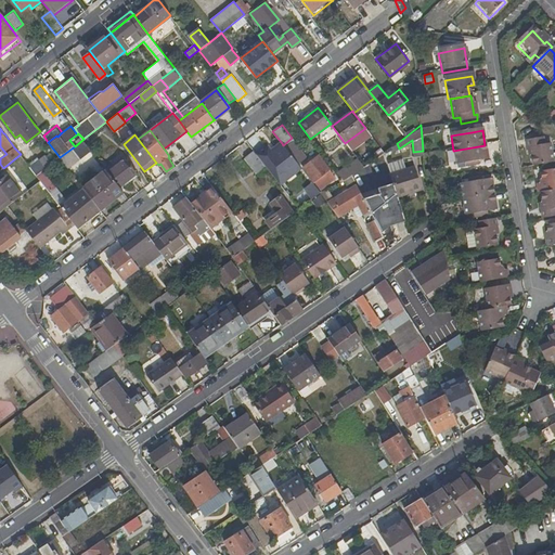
[(75,146),(72,149),(80,159),(91,150),(84,139),(75,146)]
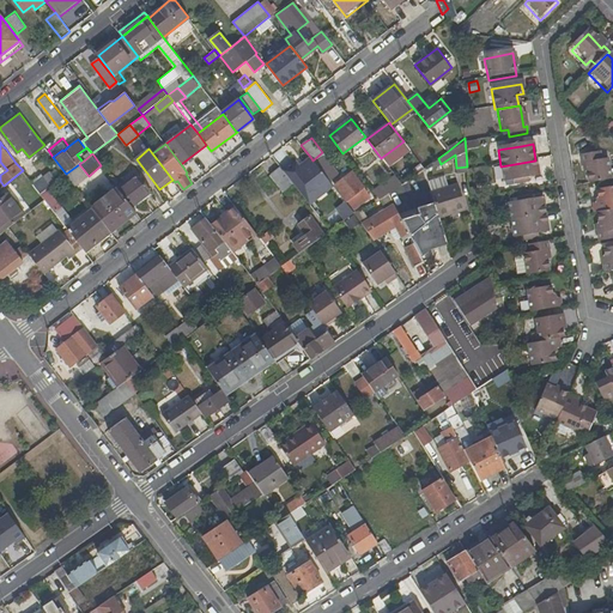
[(601,155),(581,158),(582,165),(586,165),(589,186),(611,182),(607,161),(602,162),(601,155)]
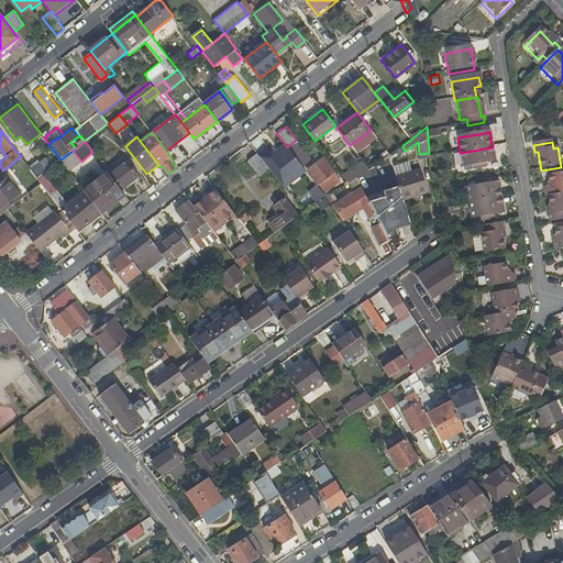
[(271,151),(262,158),(269,168),(282,185),(304,167),(287,147),(286,145),(274,155),(271,151)]
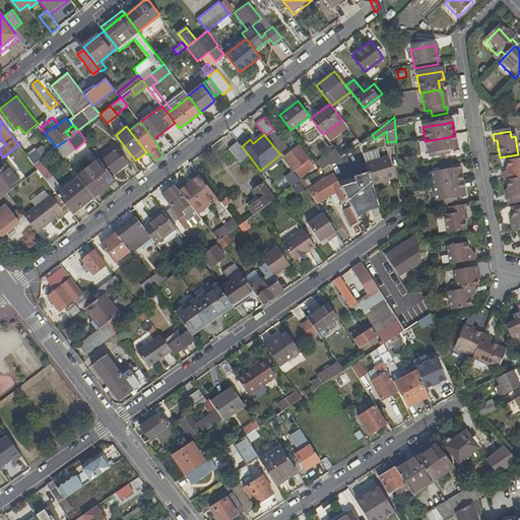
[(425,141),(428,157),(435,156),(448,153),(457,151),(454,136),(425,141)]
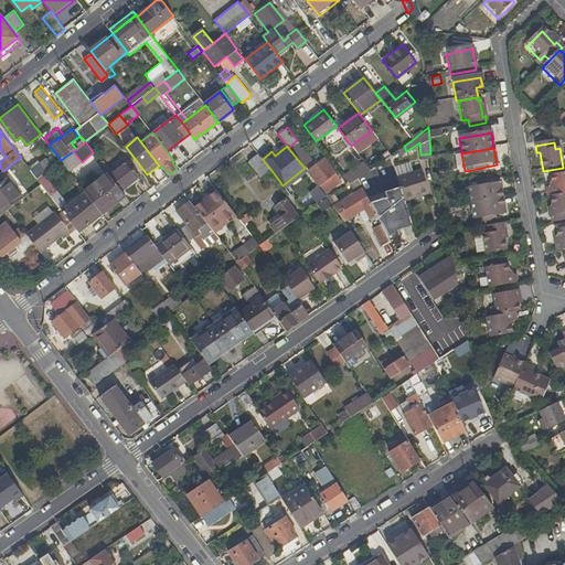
[(73,151),(61,160),(70,171),(82,162),(73,151)]
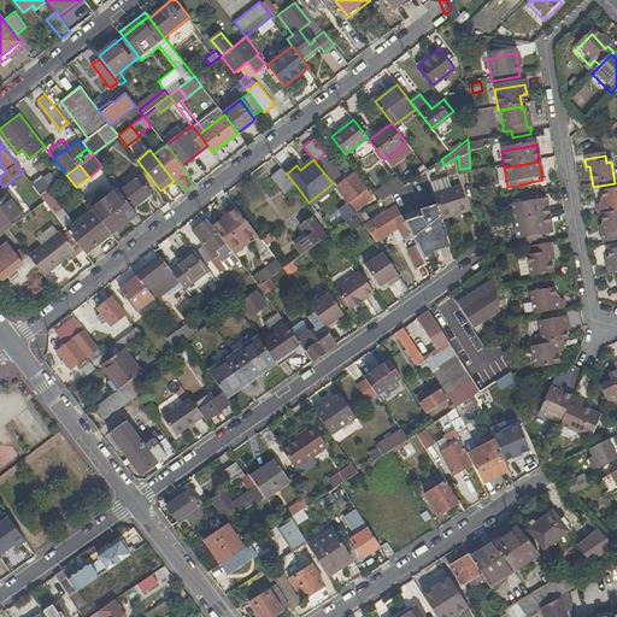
[(287,192),(295,184),(287,174),(281,168),(272,175),(287,192)]
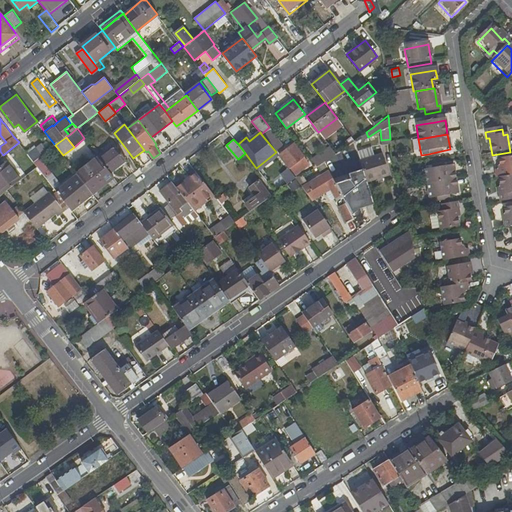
[(303,156),(294,144),(280,155),(290,167),(294,164),(296,167),(301,163),(299,160),(303,156)]
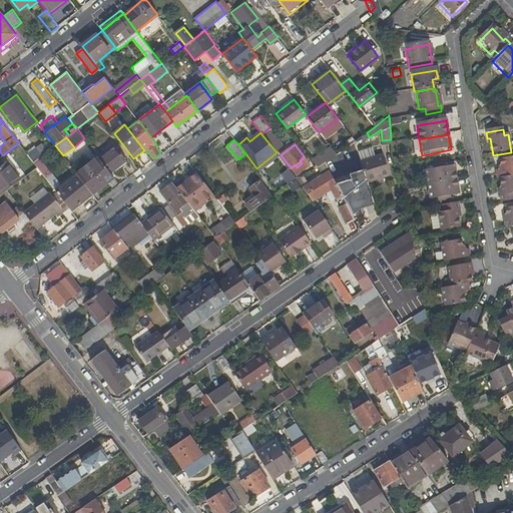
[(110,172),(126,160),(115,146),(105,154),(103,151),(98,156),(99,157),(110,172)]
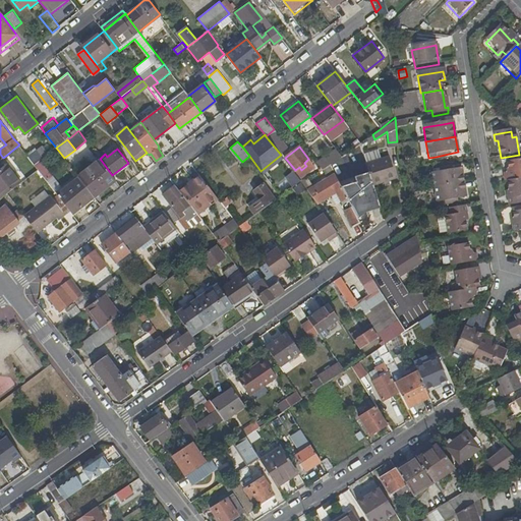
[(373,182),(383,179),(389,177),(396,175),(390,154),(381,157),(379,149),(364,153),(373,182)]
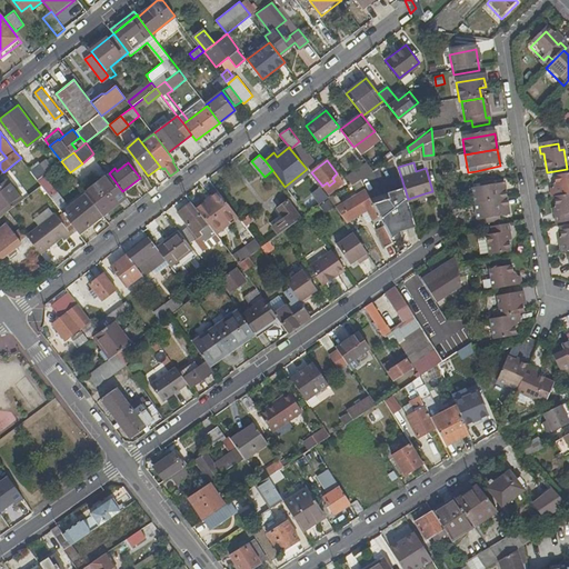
[(40,163),(31,171),(38,180),(45,175),(48,172),(40,163)]
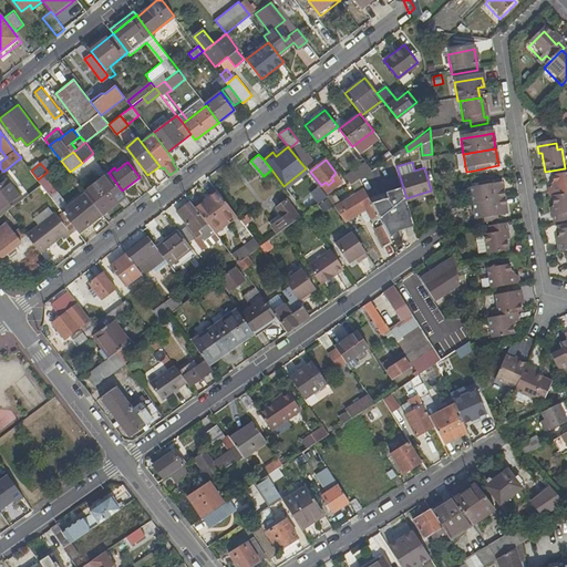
[(547,192),(548,199),(550,199),(566,196),(566,172),(550,175),(553,189),(547,192)]
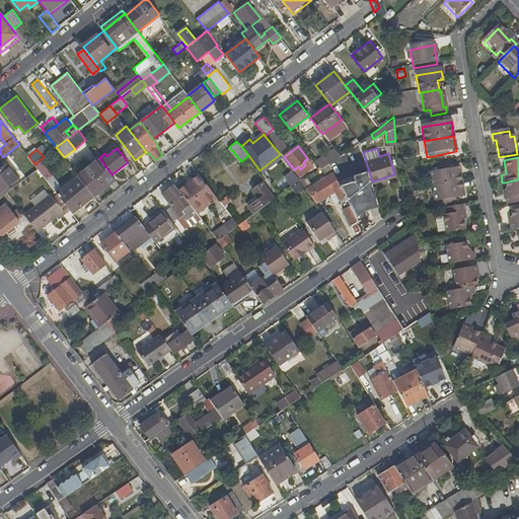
[(46,165),(41,159),(34,164),(38,168),(39,169),(46,165)]
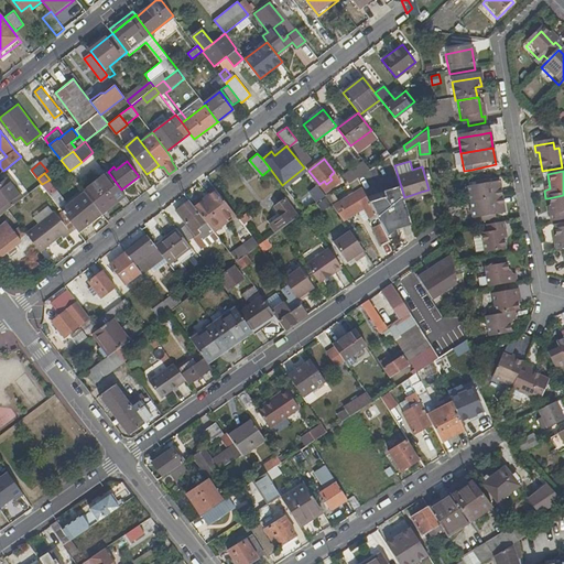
[(101,212),(125,194),(123,192),(121,190),(109,173),(86,192),(101,212)]
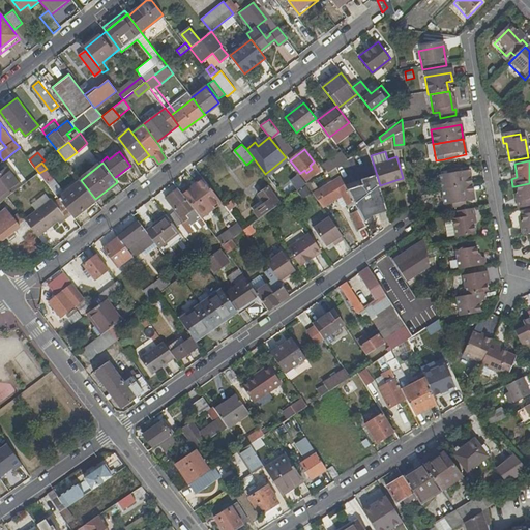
[(133,168),(130,166),(114,178),(116,180),(133,168)]
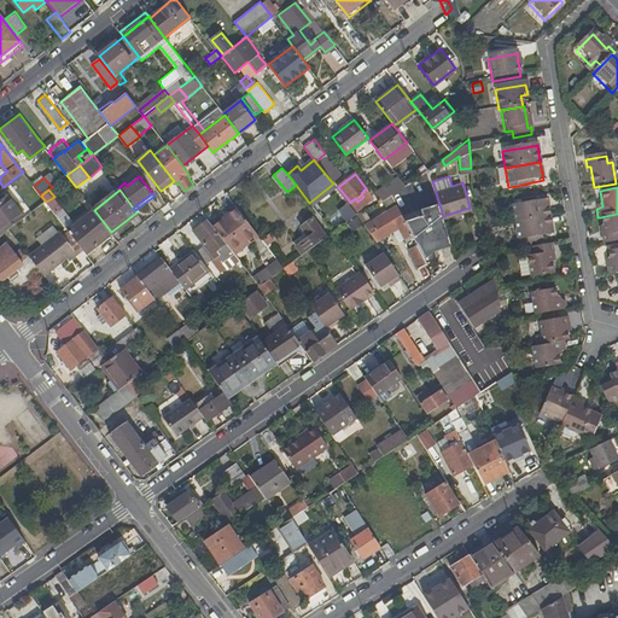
[(407,235),(412,233),(402,216),(398,209),(391,196),(382,200),(384,205),(388,211),(380,216),(380,215),(372,221),(365,226),(375,242),(392,232),(401,227),(407,235)]
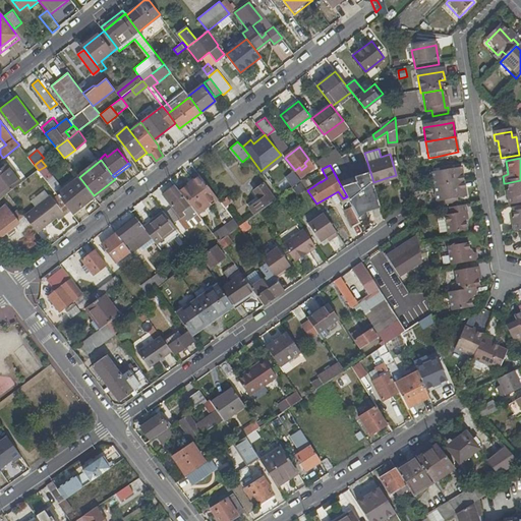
[(0,168),(0,193),(2,197),(7,193),(18,184),(3,166),(0,168)]
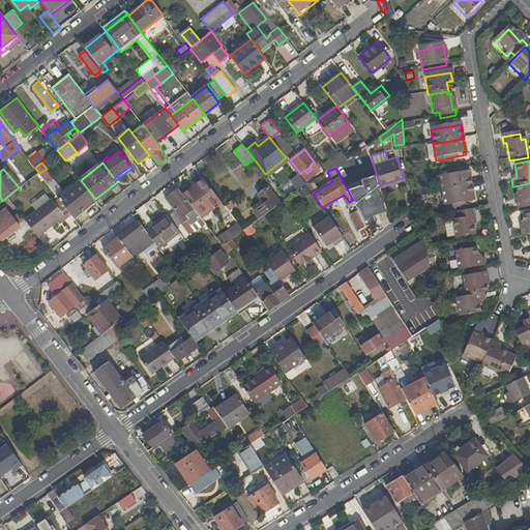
[(304,178),(306,183),(313,180),(318,177),(315,172),(304,178)]
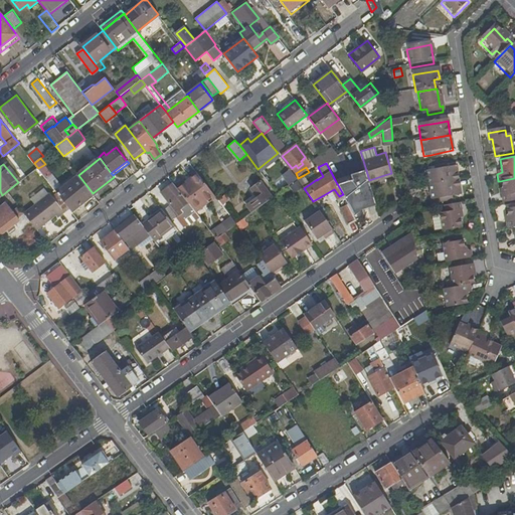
[(425,173),(428,187),(457,182),(455,168),(445,170),(433,172),(425,173)]
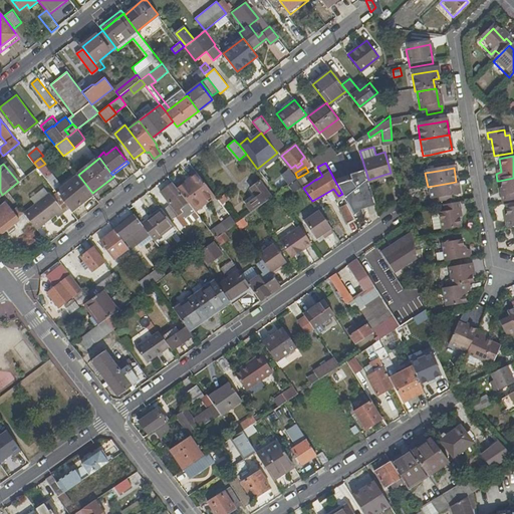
[(289,169),(282,175),(289,184),(297,179),(289,169)]
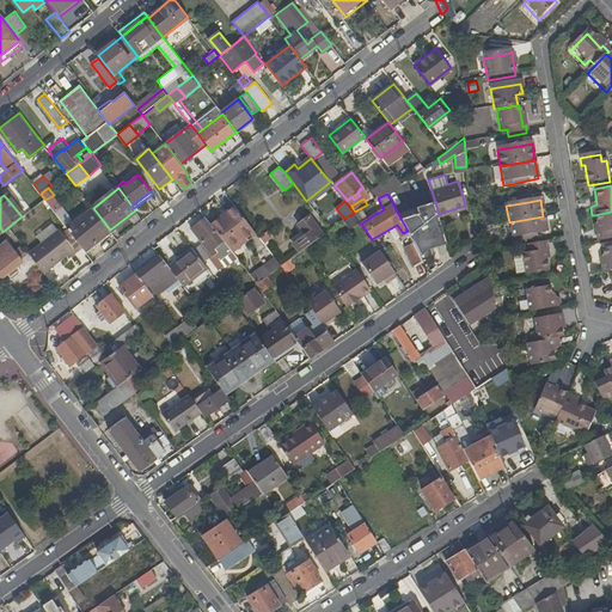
[(384,209),(380,203),(373,208),(377,213),(377,214),(384,209)]
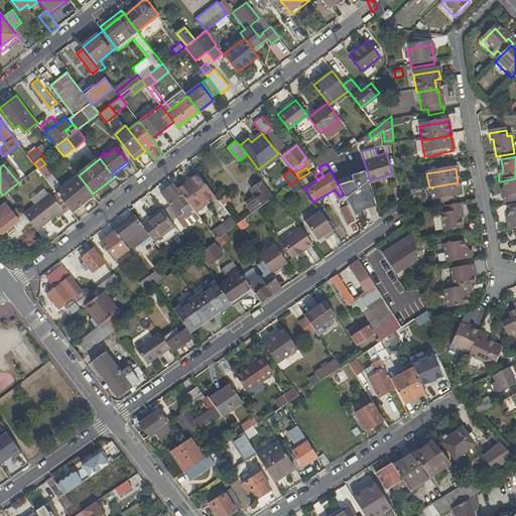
[(370,205),(360,171),(336,180),(344,195),(344,206),(349,215),(358,209),(370,205)]
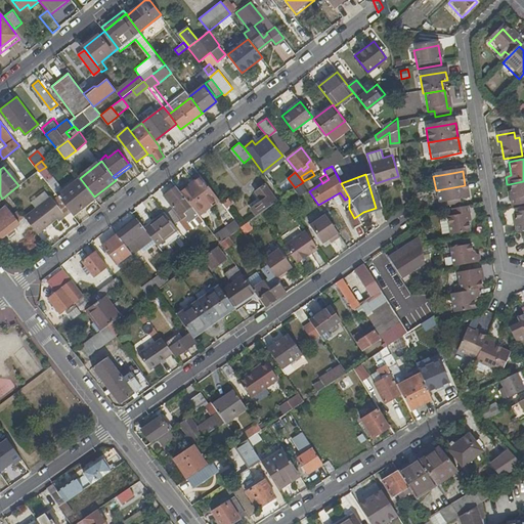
[(200,175),(192,180),(194,182),(181,192),(190,205),(198,214),(217,199),(200,175)]
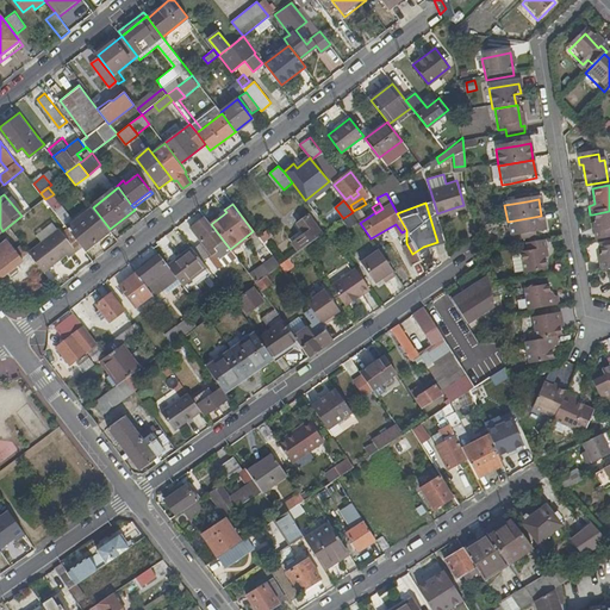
[(86,250),(111,231),(110,229),(93,207),(67,226),(78,240),(82,246),(86,250)]
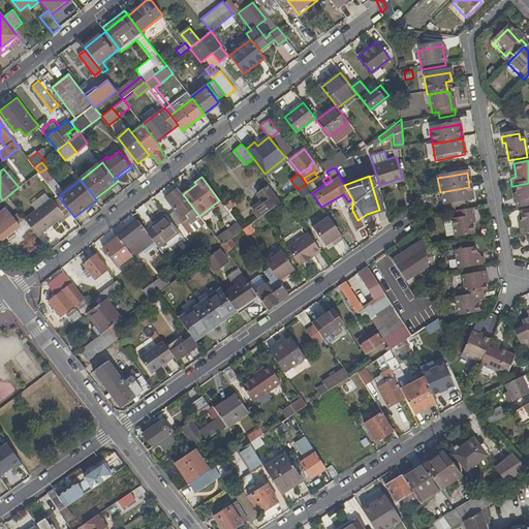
[(312,193),(318,189),(312,180),(306,183),(306,184),(312,193)]
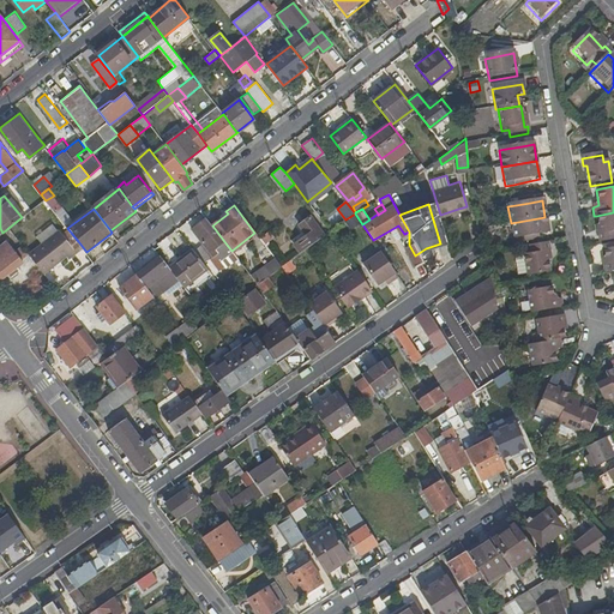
[(113,233),(138,214),(136,211),(110,230),(112,233),(113,233)]
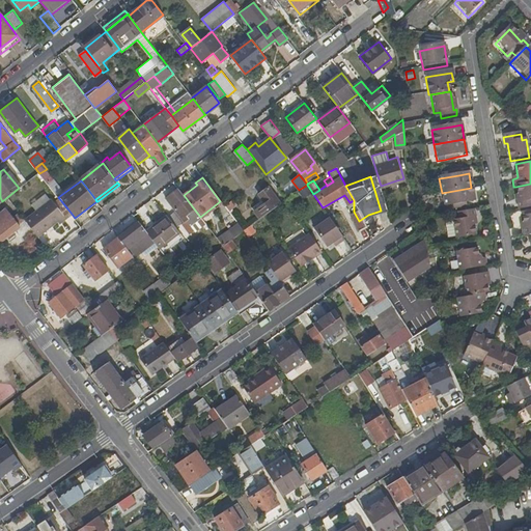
[(197,185),(195,183),(182,193),(184,195),(197,185)]
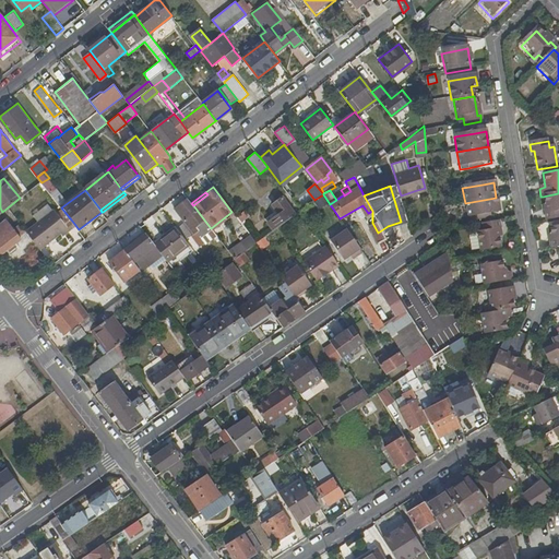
[(558,193),(543,197),(546,214),(544,215),(545,223),(558,219),(558,193)]
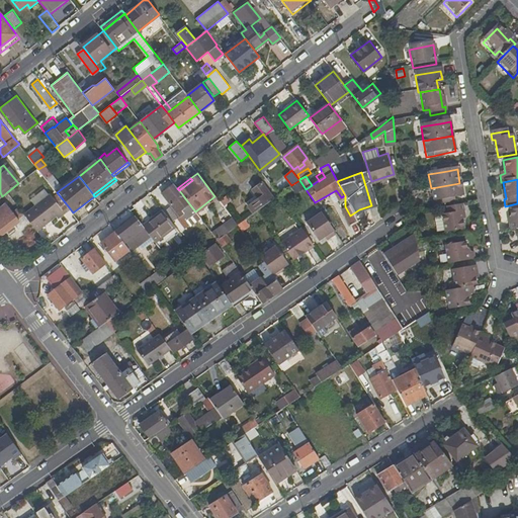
[(248,205),(254,212),(273,198),(261,182),(253,189),(259,197),(248,205)]
